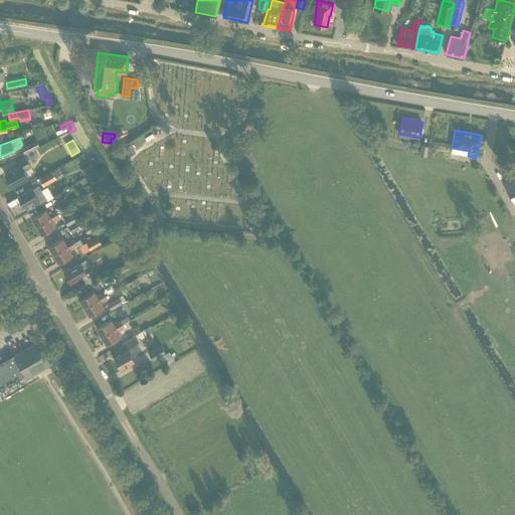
[(22,148),(25,153),(39,146),(36,141),(22,148)]
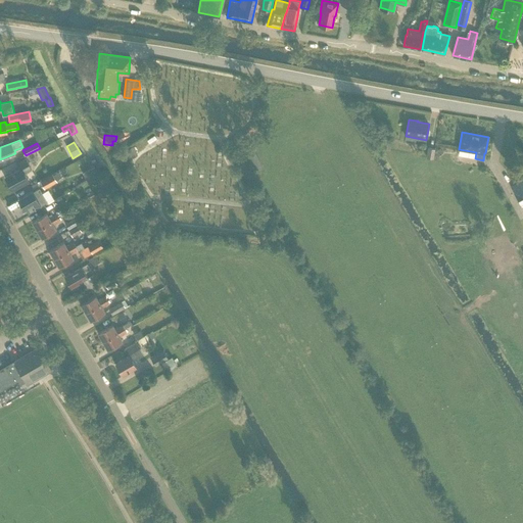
[(138,154),(137,154),(133,147),(133,146),(128,149),(129,149),(133,156),(133,157),(138,154)]
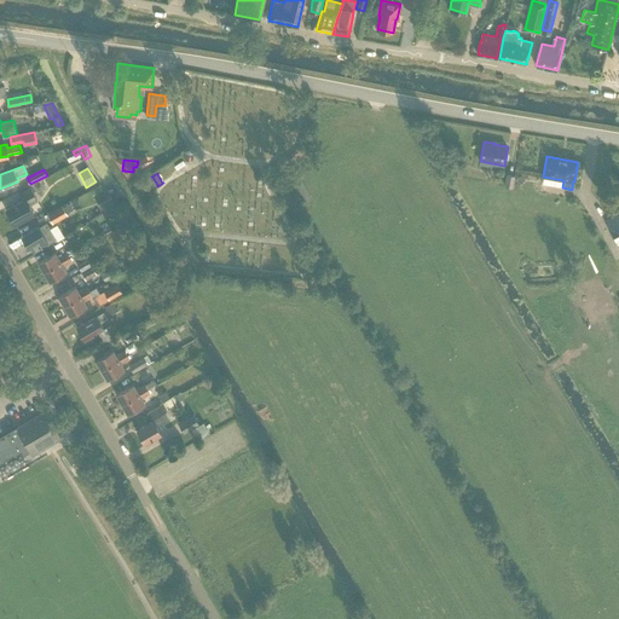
[(290,179),(301,201),(311,196),(301,178),(299,174),(290,179)]
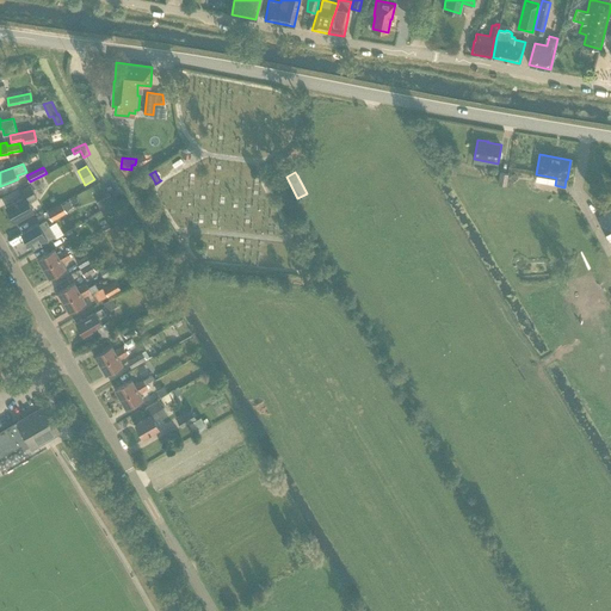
[(29,203),(37,198),(34,192),(35,191),(31,185),(20,191),(24,197),(7,207),(16,221),(32,211),(29,203)]
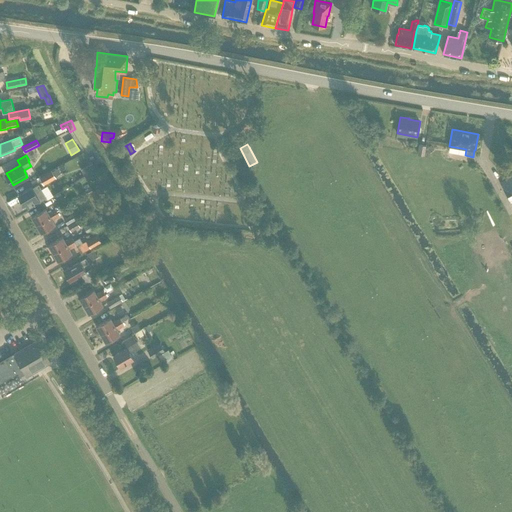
[(9,159),(0,162),(0,170),(12,165),(9,159)]
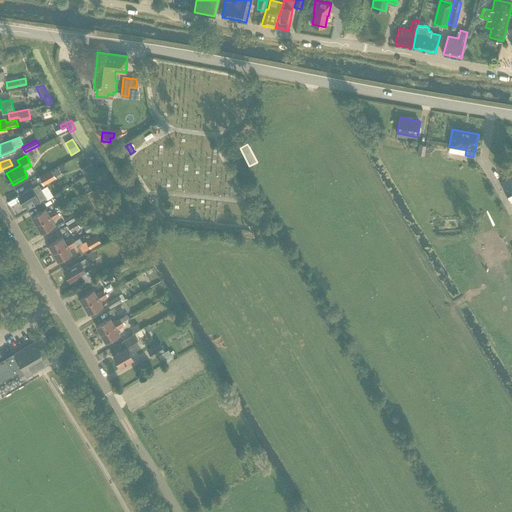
[(58,169),(52,172),(55,177),(61,174),(58,169)]
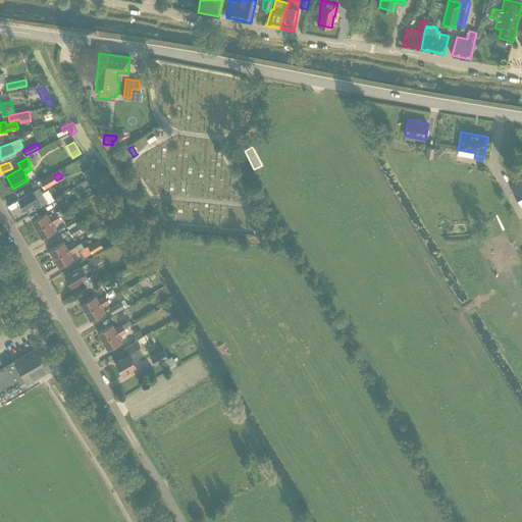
[(52,173),(49,175),(40,181),(45,189),(57,181),(56,180),(53,175),(52,173)]
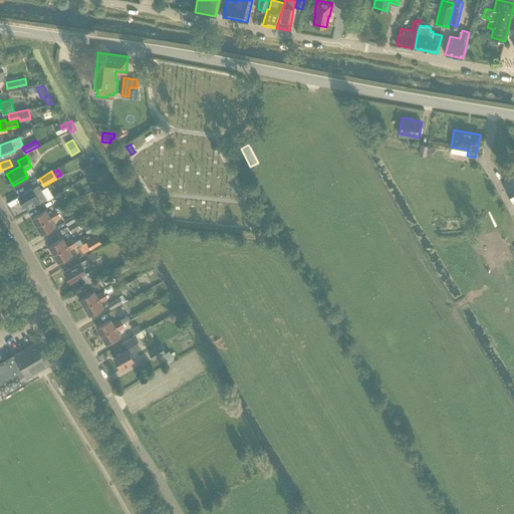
[(513,175),(501,183),(513,205),(513,175)]
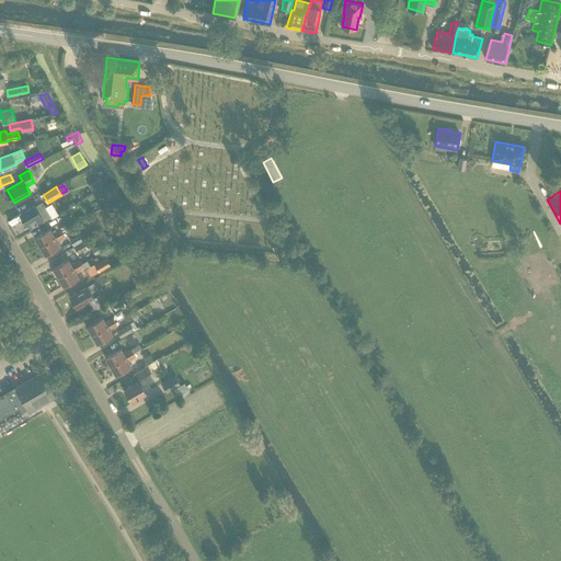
[(29,224),(31,228),(50,216),(42,202),(35,206),(35,205),(21,214),(26,225),(29,224)]
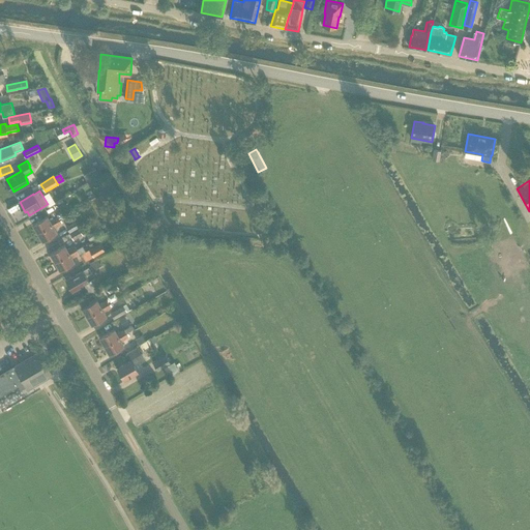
[(59,215),(57,216),(50,221),(47,215),(32,224),(37,233),(59,219),(59,218),(60,217),(59,215)]
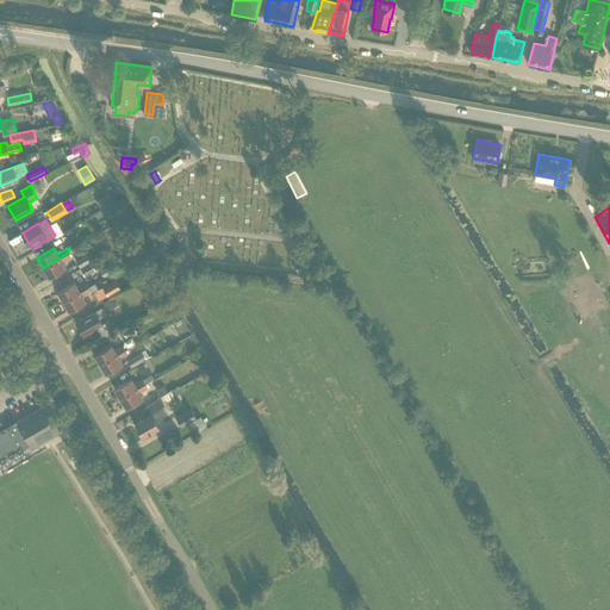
[(68,253),(43,268),(49,278),(66,268),(62,262),(70,257),(68,253)]
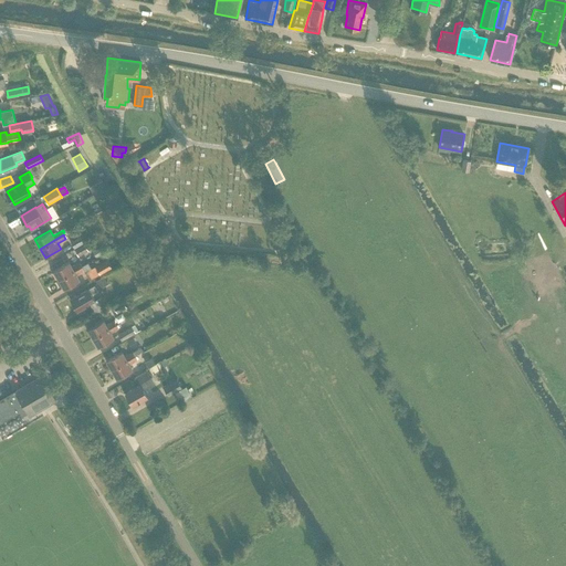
[(74,249),(84,242),(81,237),(71,242),(74,249)]
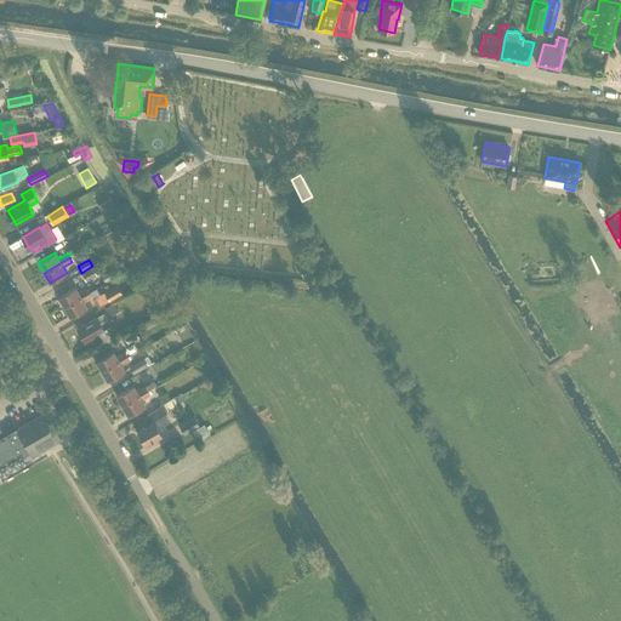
[(86,280),(97,274),(93,268),(83,274),(86,280)]
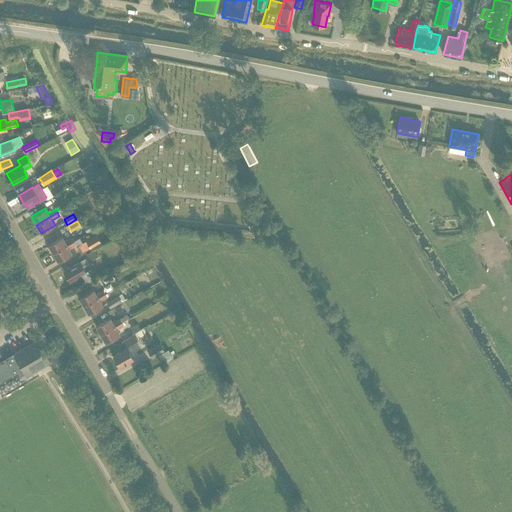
[(78,234),(72,237),(65,241),(62,237),(48,245),(53,253),(80,237),(78,234)]
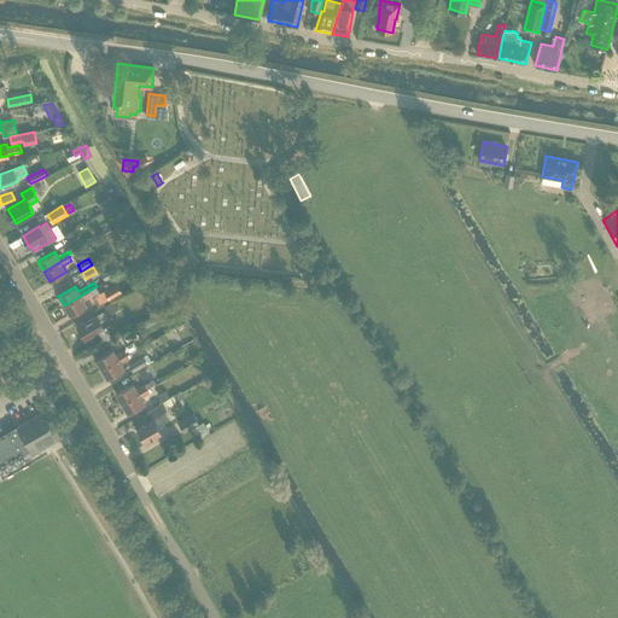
[(104,291),(109,301),(122,292),(117,283),(104,291)]
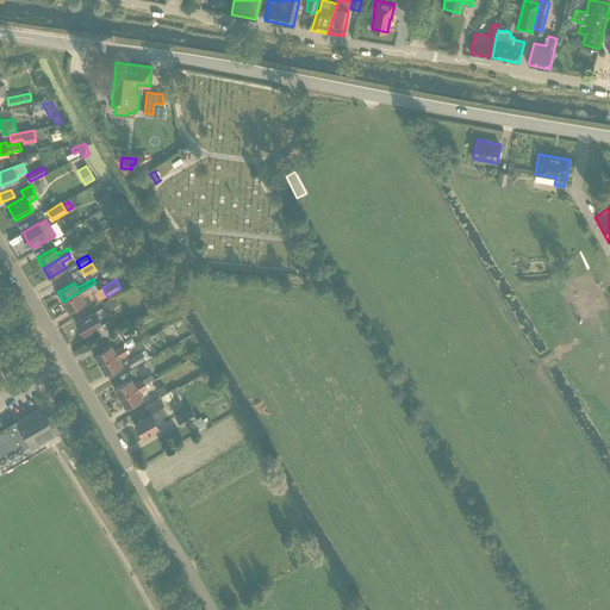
[(63,302),(69,311),(86,302),(82,296),(91,291),(92,293),(99,288),(95,282),(63,302)]
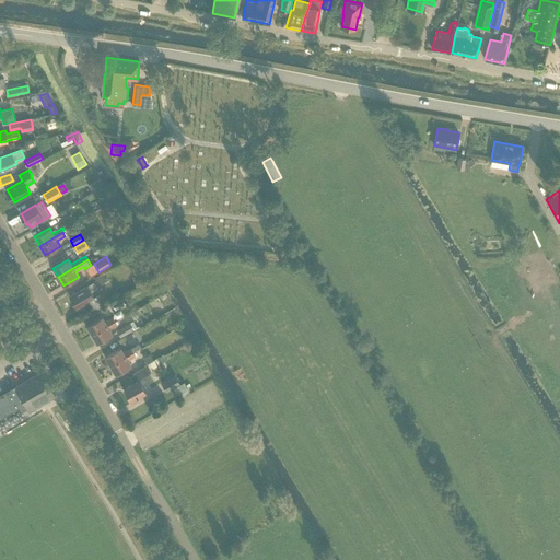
[(95,310),(104,304),(98,294),(94,296),(91,291),(96,288),(94,282),(88,286),(70,296),(77,308),(89,301),(95,310)]
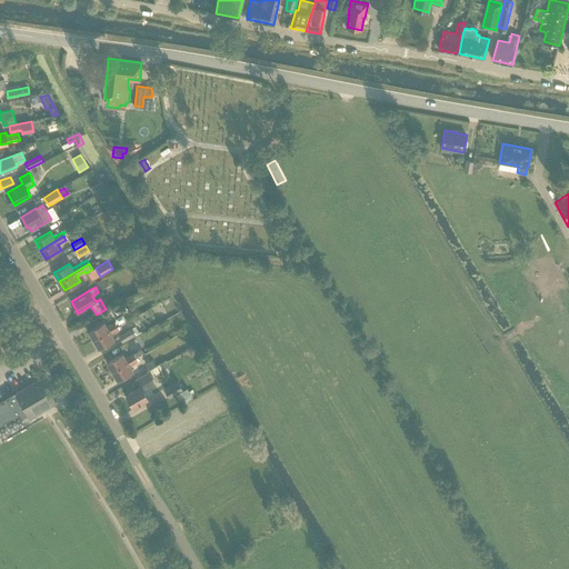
[(123,312),(133,306),(130,300),(120,307),(123,312)]
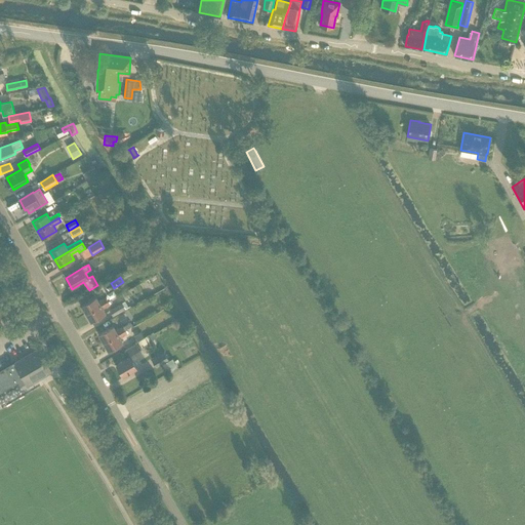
[(81,305),(86,314),(108,300),(107,299),(109,298),(108,296),(98,301),(95,296),(81,305)]
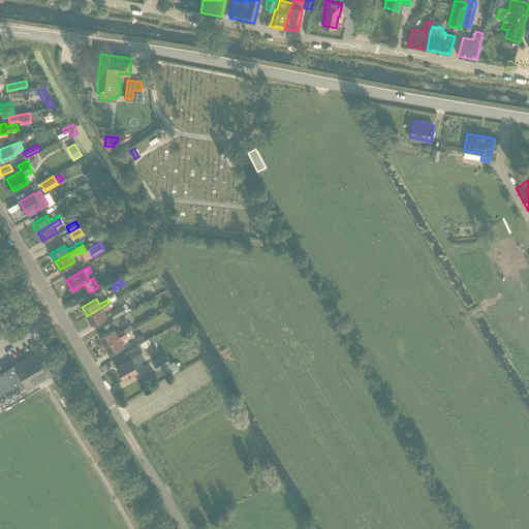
[(114,318),(125,312),(132,308),(128,302),(111,313),(114,318)]
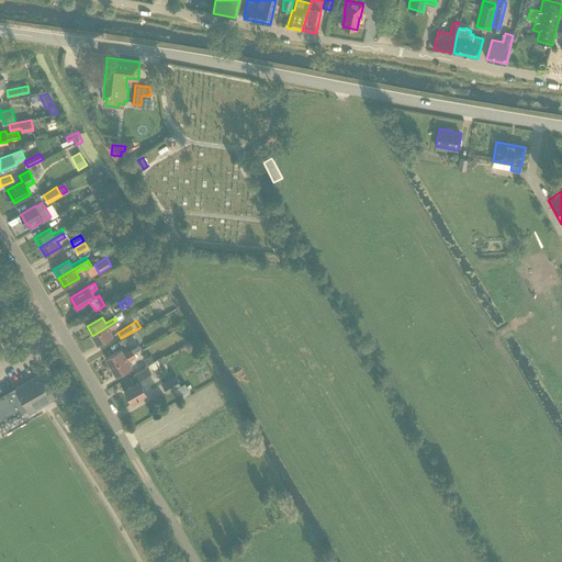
[(117,323),(116,324),(115,322),(92,336),(98,345),(113,335),(110,330),(117,326),(119,325),(117,323)]
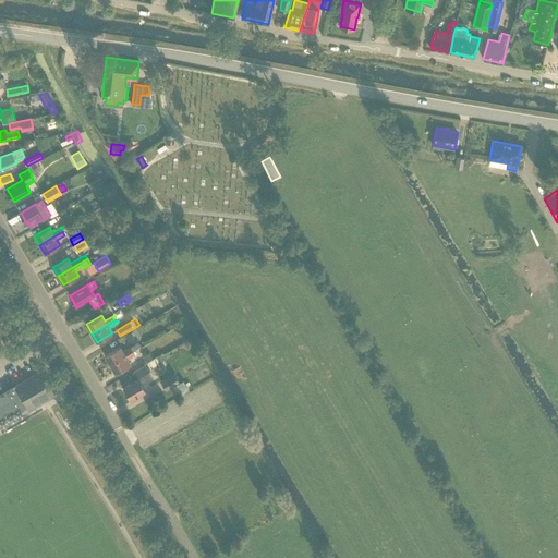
[(105,355),(110,364),(142,346),(140,342),(123,351),(120,347),(105,355)]
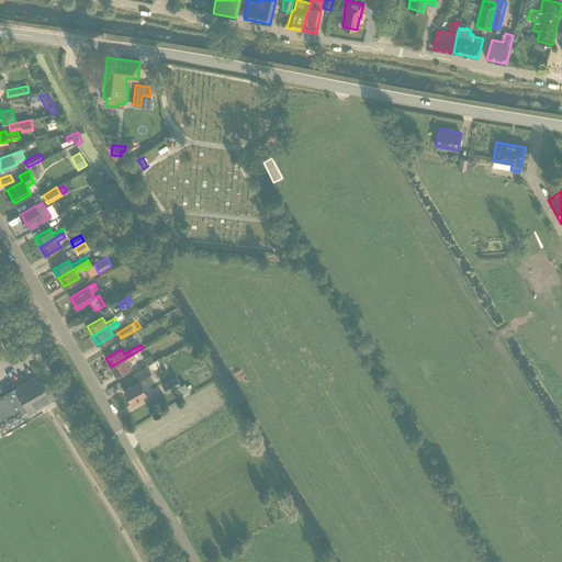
[(143,348),(111,367),(116,375),(132,367),(128,361),(145,352),(143,348)]
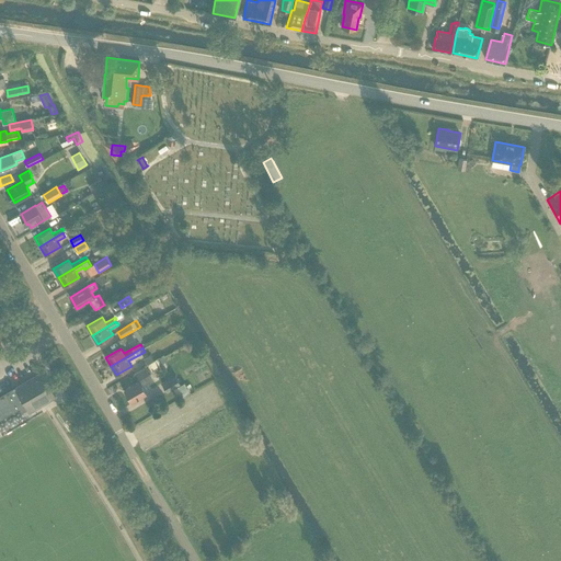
[(163,355),(160,350),(142,362),(145,366),(163,355)]
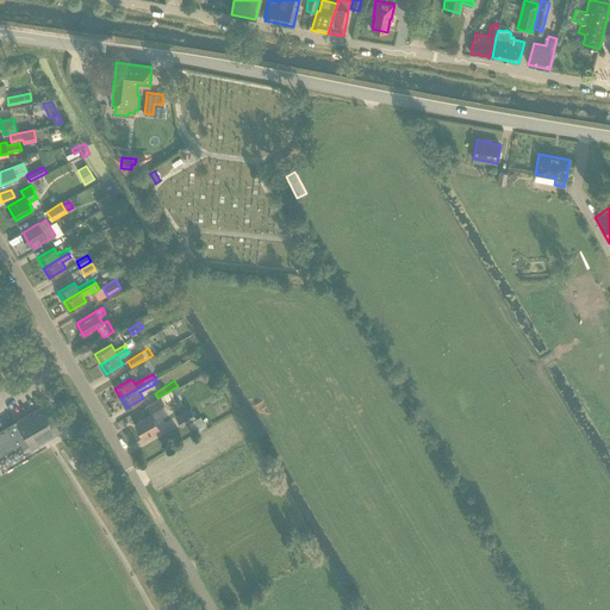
[(154,419),(166,414),(157,399),(144,408),(149,416),(136,424),(143,436),(159,428),(154,419)]
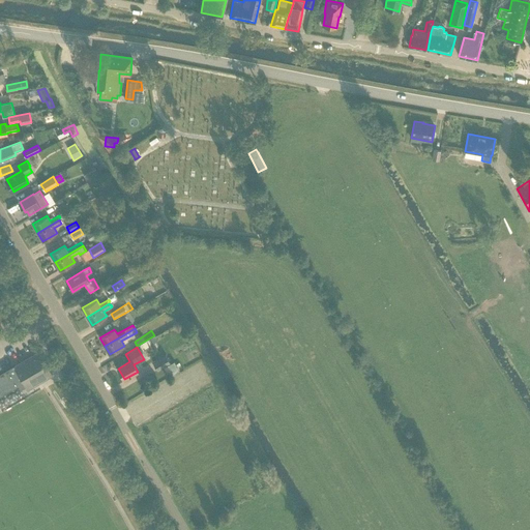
[(16,367),(15,365),(0,373),(0,395),(25,382),(29,389),(52,376),(39,353),(16,367)]
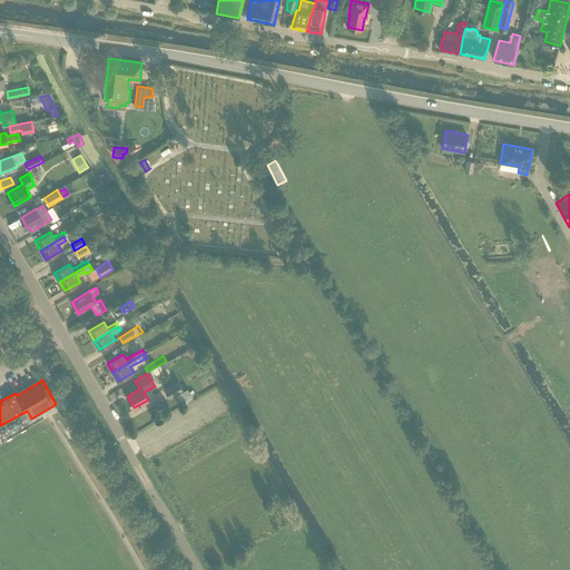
[(169,399),(183,391),(178,382),(165,390),(169,399)]
